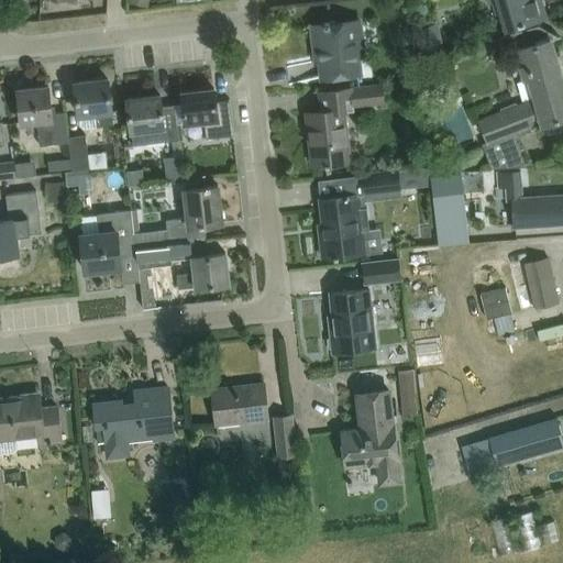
[(498,0),(507,30),(512,28),(529,22),(532,22),(541,20),(547,18),(541,0),(498,0)]
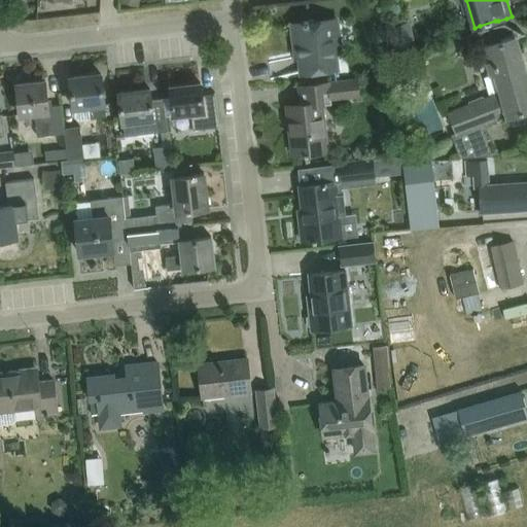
[(340,19),(329,20),(308,23),(308,21),(304,21),(304,23),(293,24),(295,44),(300,44),(303,71),(340,67),(339,54),(343,54),(340,19)]
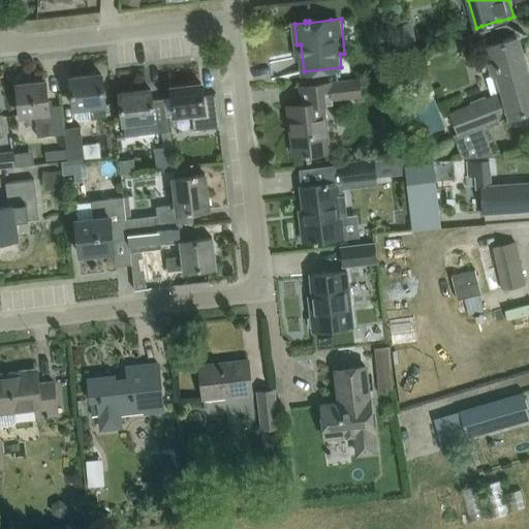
[(502,92),(450,113),(458,132),(459,133),(489,123),(509,115),(509,116),(511,115),(515,126),(528,122),(528,117),(527,111),(528,110),(528,76),(518,37),(521,32),(505,23),(508,19),(500,21),(497,21),(481,26),(484,31),(470,35),(471,39),(486,47),(490,45),(493,58),(489,61),(493,73),(497,73),(502,92)]
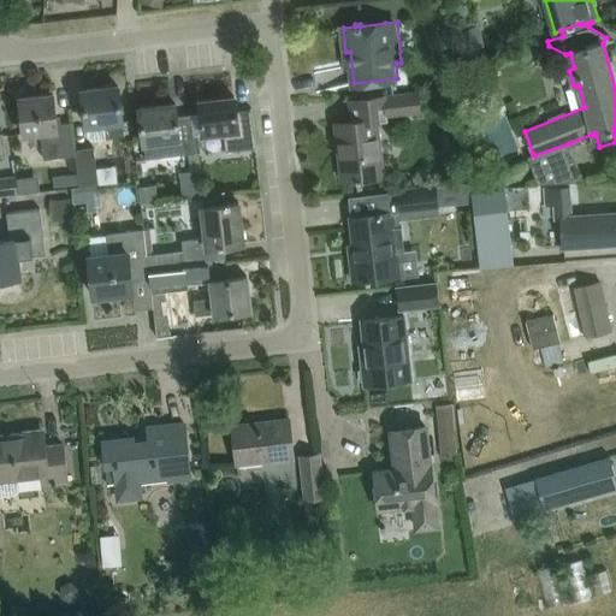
[(479,24),(452,31),(458,58),(486,51),(479,24)]
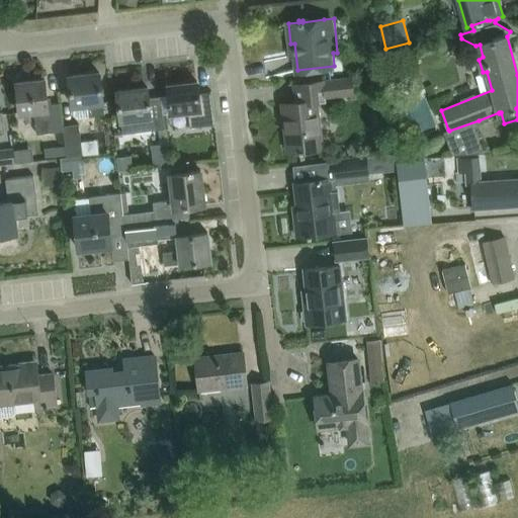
[(69,76),(73,106),(74,114),(78,118),(104,115),(99,72),(69,76)]
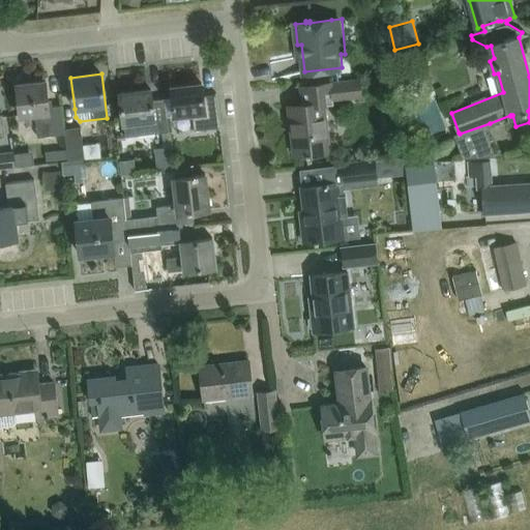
[(382,82),(382,86),(385,88),(389,87),(391,84),(391,80),(388,78),(384,79),(382,82)]
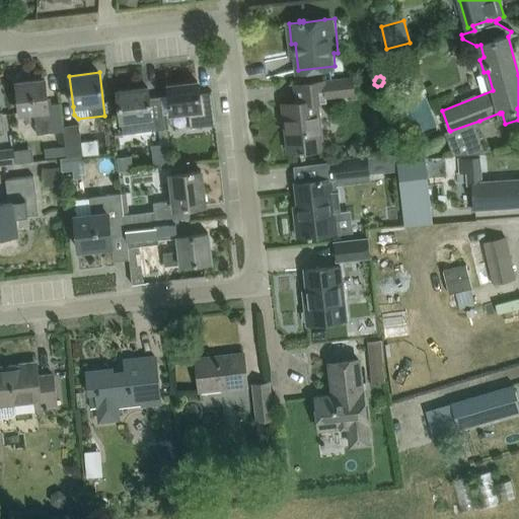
[(296,102),(282,103),(287,152),(300,150),(300,152),(304,152),(304,150),(322,148),(317,98),(354,94),(352,78),(323,81),(314,81),(294,84),(296,102)]
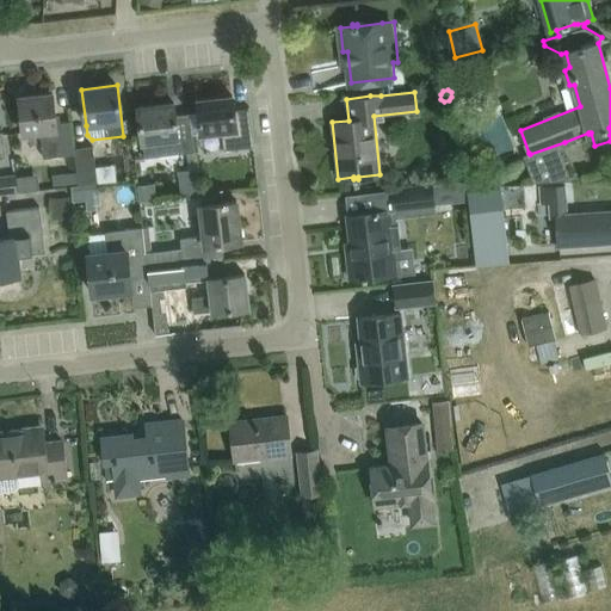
[(38,133),(41,158),(74,154),(74,149),(71,122),(56,123),(53,93),(19,97),(23,135),(38,133)]
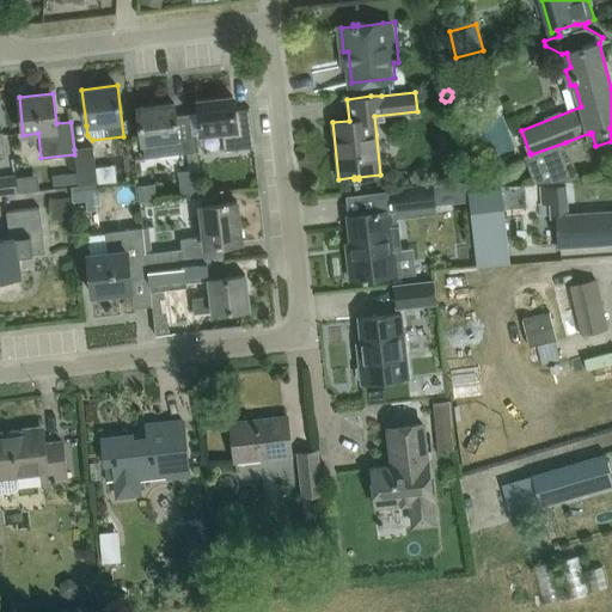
[(233,96),(199,99),(202,134),(220,132),(222,151),(255,146),(250,106),(234,109),(233,96)]
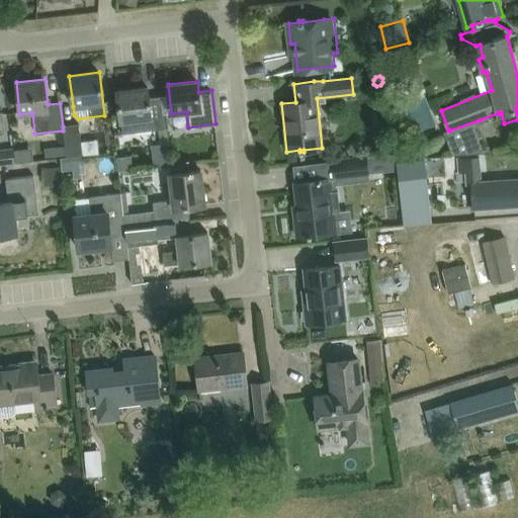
[(149,97),(148,87),(117,90),(122,134),(164,128),(161,95),(149,97)]
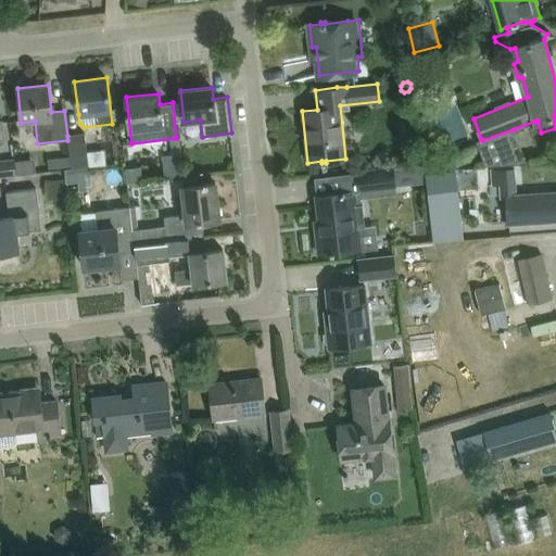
[(84,134),(67,136),(67,140),(71,168),(87,166),(84,134)]
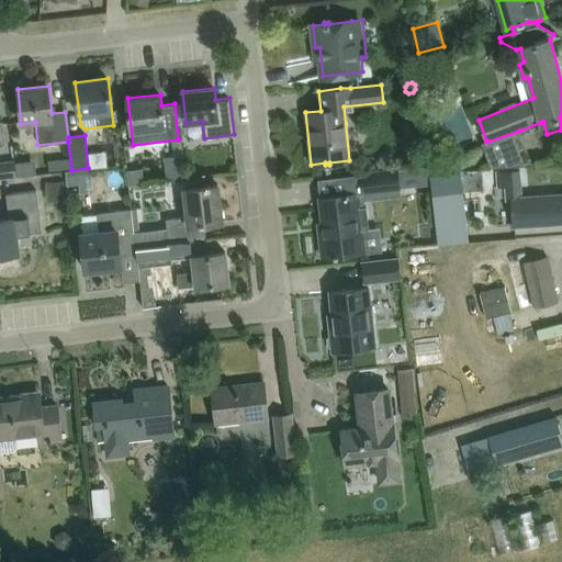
[(180,155),(164,157),(167,181),(183,179),(180,155)]
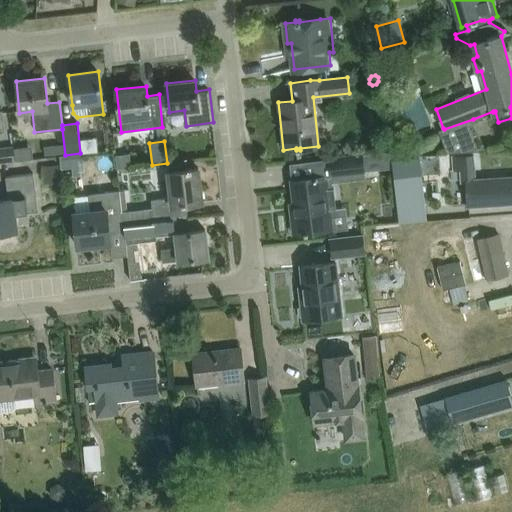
[(44,155),(54,154),(53,144),(43,146),(44,155)]
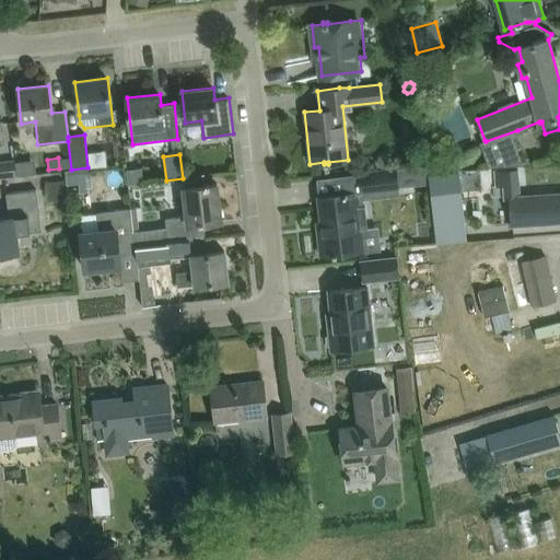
[(136,158),(118,159),(119,181),(137,179),(136,158)]
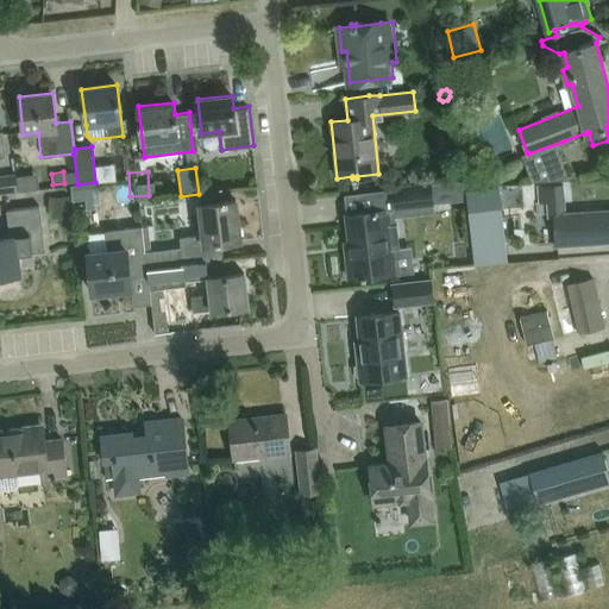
[(13,175),(0,176),(0,193),(16,192),(13,175)]
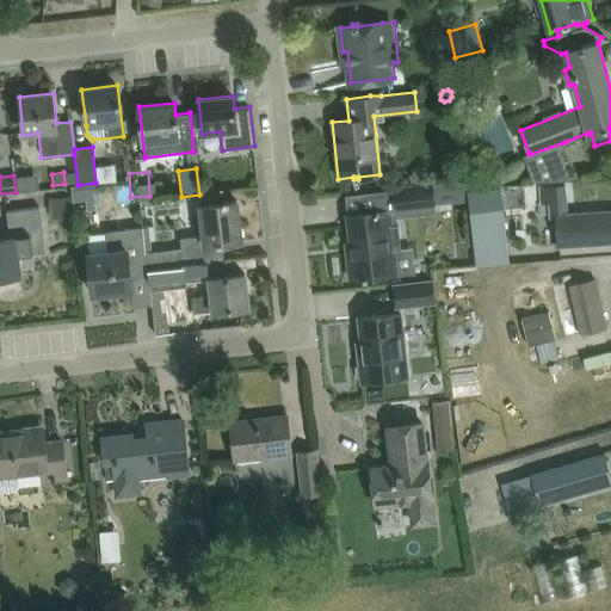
[(461,181),(432,185),(434,202),(462,198),(461,181)]
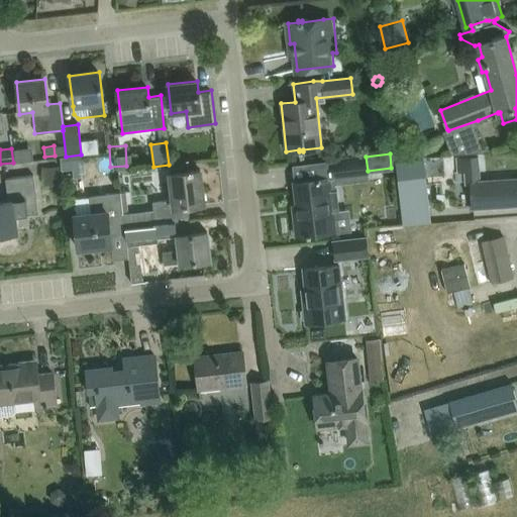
[(60,158),(61,167),(84,164),(83,154),(81,154),(66,157),(60,158)]
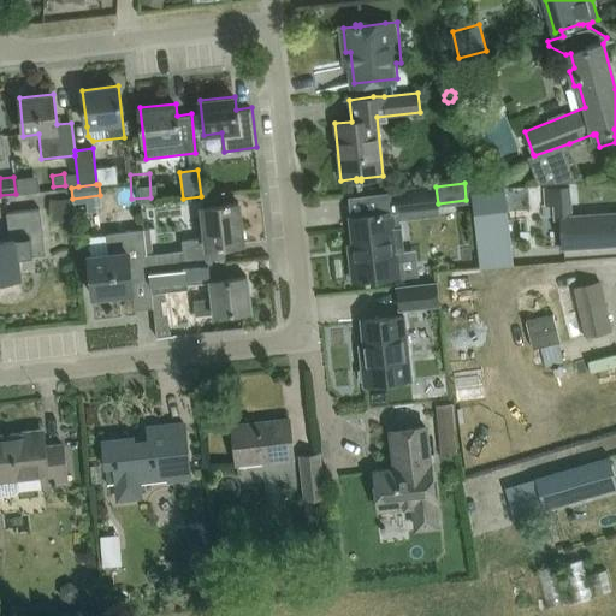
[(615,212),(570,215),(568,187),(546,189),(548,206),(554,206),(555,219),(562,218),(564,248),(615,243),(615,212)]
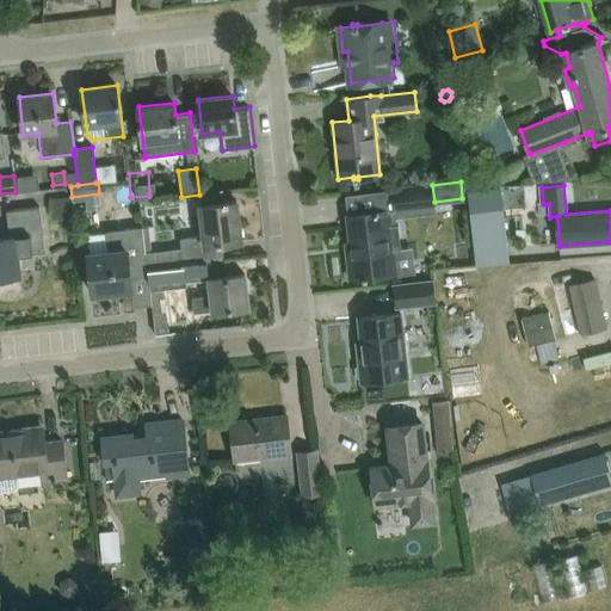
[(431,186),(393,191),(395,211),(433,208),(431,186)]
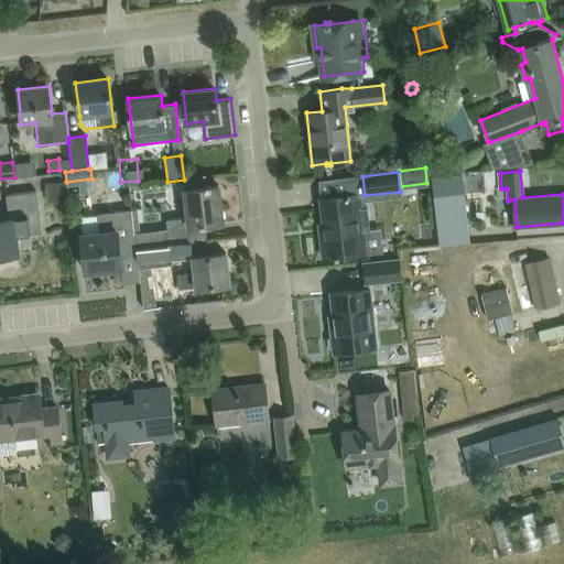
[(462,173),(432,176),(440,246),(470,242),(462,173)]
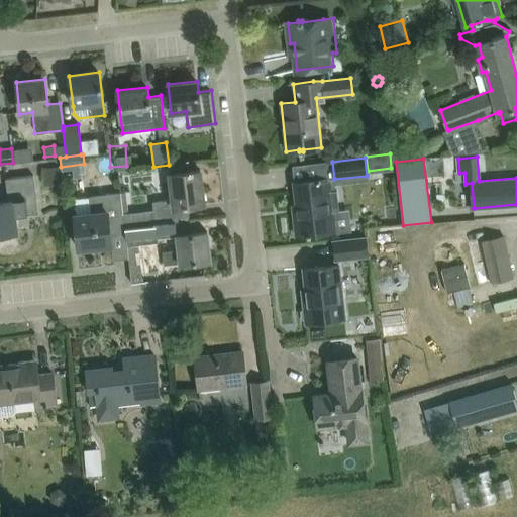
[(43,180),(58,179),(57,167),(41,169),(43,180)]
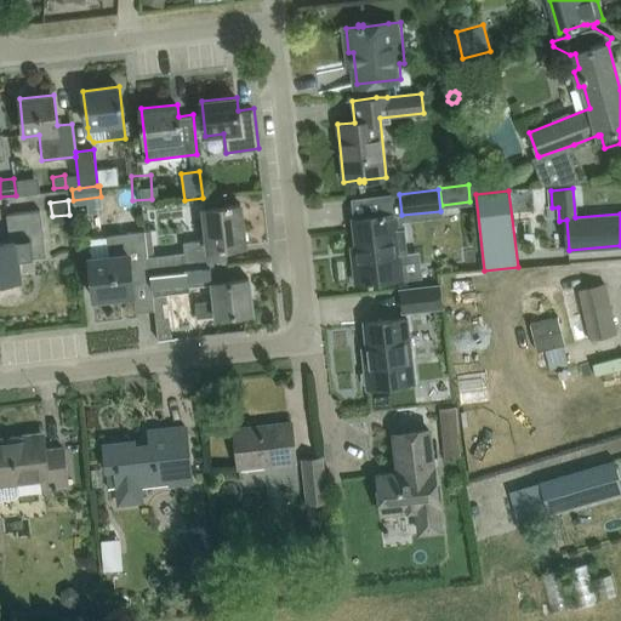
[(183,251),(147,256),(149,274),(184,271),(184,269),(186,269),(204,267),(210,266),(227,263),(226,248),(245,245),(240,204),(231,205),(231,204),(226,204),(226,206),(203,209),(206,240),(182,244),(183,251)]
